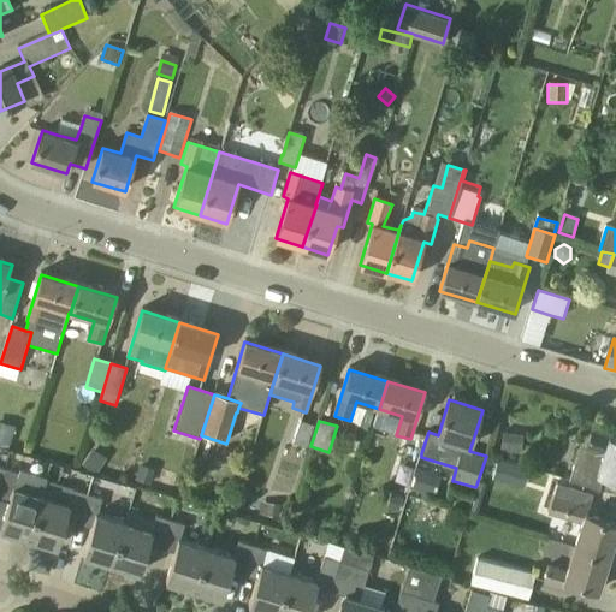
[(314,426),(301,422),(294,444),(307,449),(314,426)]
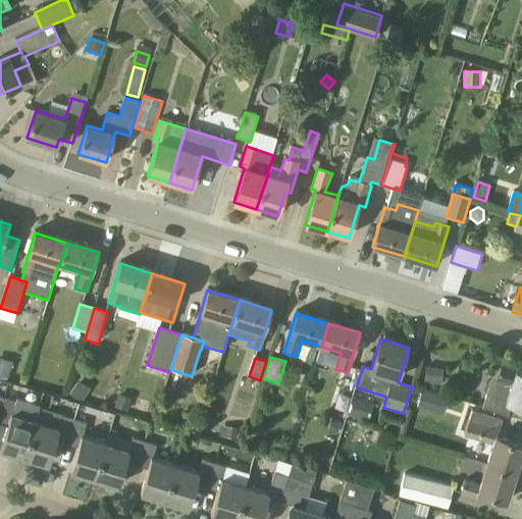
[(8,380),(12,367),(0,363),(0,381),(6,383),(7,379),(8,380)]
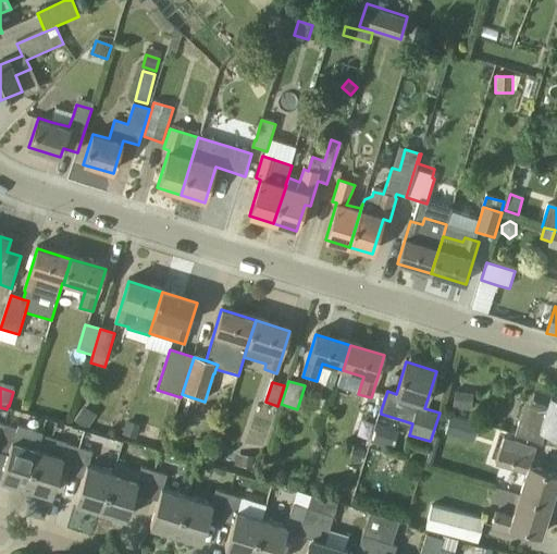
[(544,431),(551,433),(556,434),(556,399),(534,393),(531,405),(524,404),(515,435),(541,444),(544,431)]
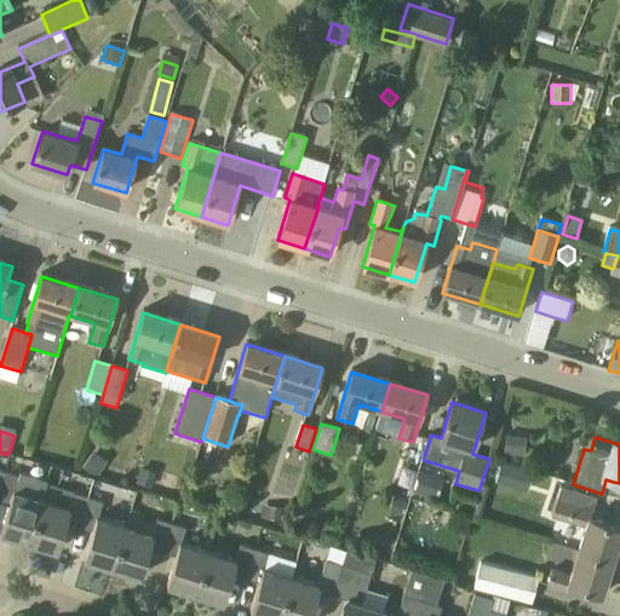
[(527,442),(507,438),(504,459),(523,462),(527,442)]
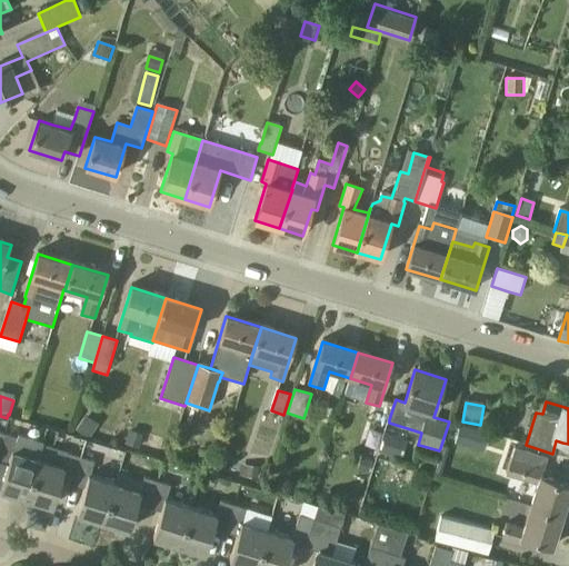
[(96,429),(83,420),(76,432),(89,440),(96,429)]
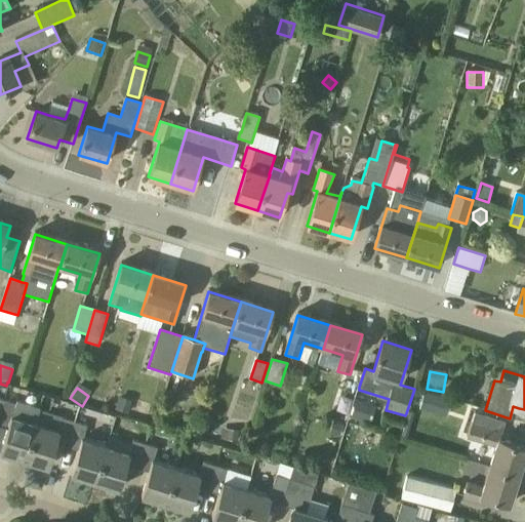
[(419,413),(447,420),(451,404),(425,396),(419,413)]
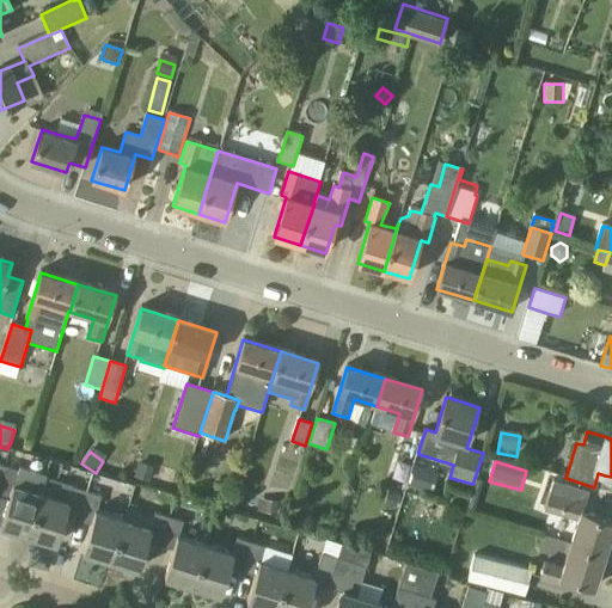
[(139,464),(134,479),(148,483),(153,467),(139,464)]
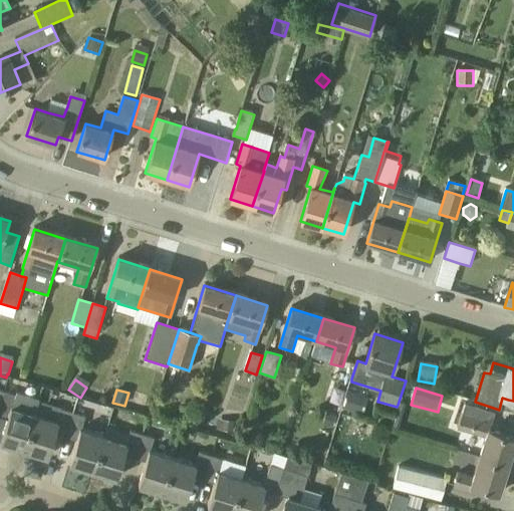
[(24,451),(39,403),(17,396),(16,398),(4,393),(0,405),(0,418),(7,421),(0,444),(24,451)]
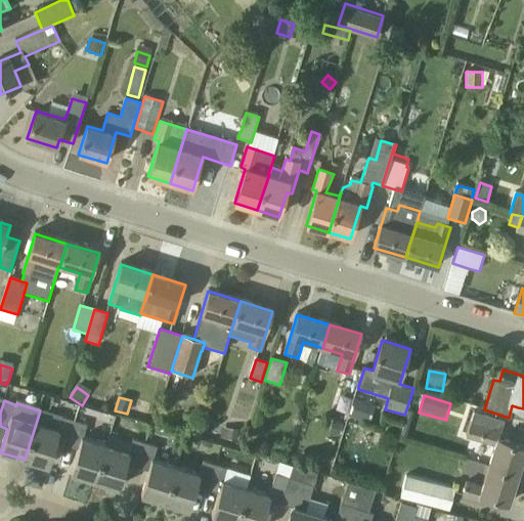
[(350,418),(369,424),(375,406),(355,400),(350,418)]
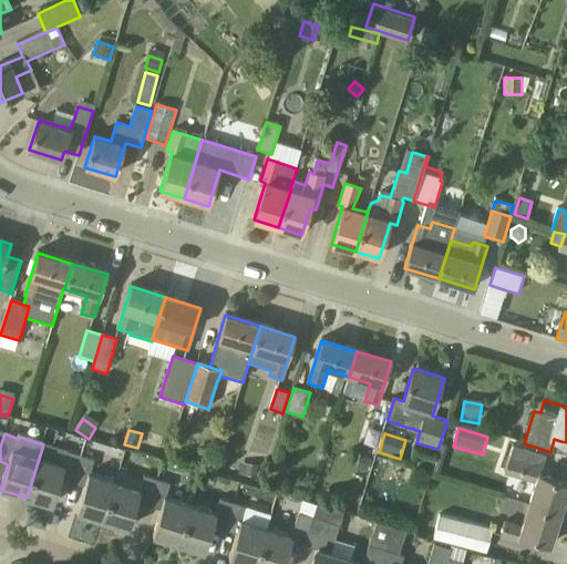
[(72,484),(81,458),(85,440),(73,436),(68,452),(43,443),(43,444),(27,498),(52,505),(60,480),(72,484)]
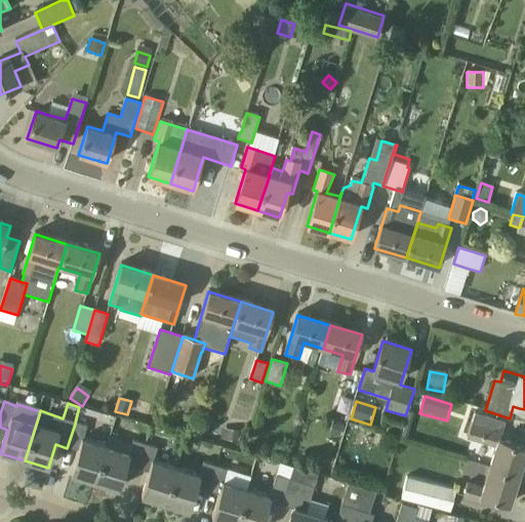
[(524,455),(524,447),(500,440),(506,423),(476,413),(468,439),(495,448),(489,468),(519,477),(524,455)]
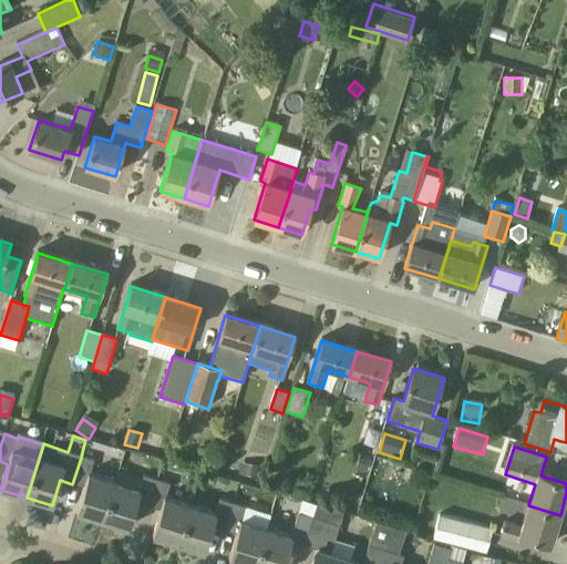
[(213,453),(198,453),(197,467),(213,467),(213,453)]
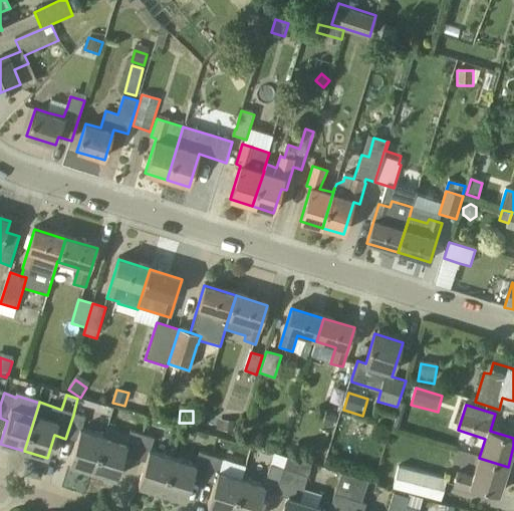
[(81,430),(85,419),(73,415),(65,439),(76,442),(69,465),(92,472),(103,437),(81,430)]
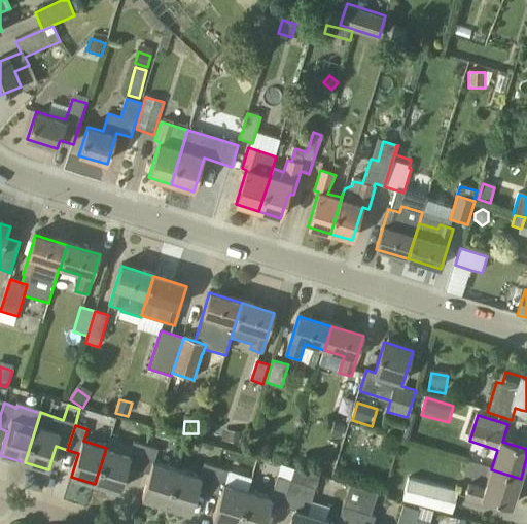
[(230,432),(227,443),(239,444),(240,433),(230,432)]
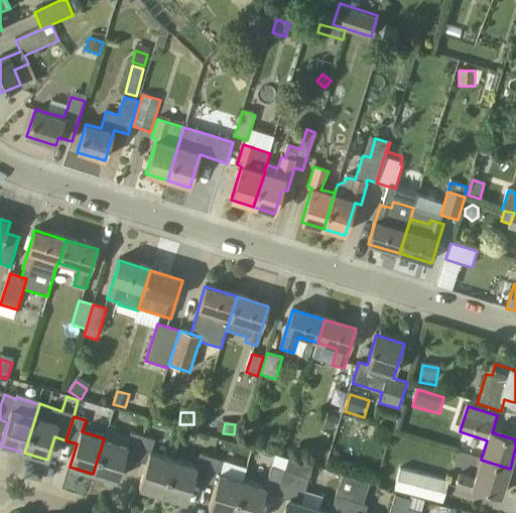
[(135,462),(142,437),(131,433),(127,446),(104,438),(93,474),(117,482),(124,458),(135,462)]
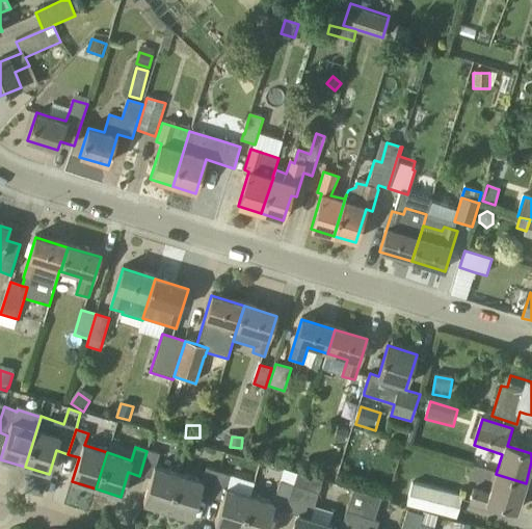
[(167,511),(179,474),(156,467),(160,455),(147,451),(139,476),(151,479),(143,503),(167,511)]
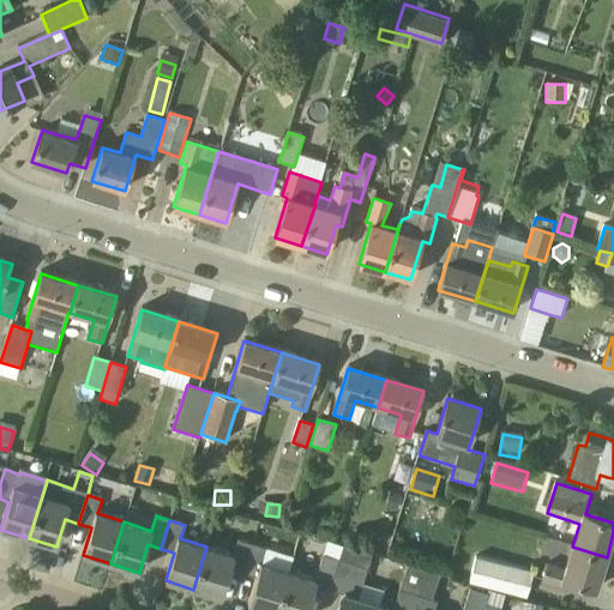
[(244,574),(252,547),(239,542),(234,556),(206,547),(193,590),(222,598),(230,571),(244,574)]
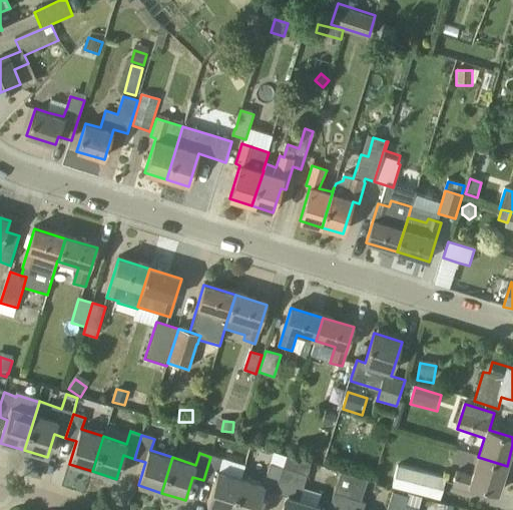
[(286,498),(283,509),(316,509),(321,495),(303,489),(312,464),(288,456),(287,458),(286,457),(283,468),(282,468),(275,494),(286,498)]
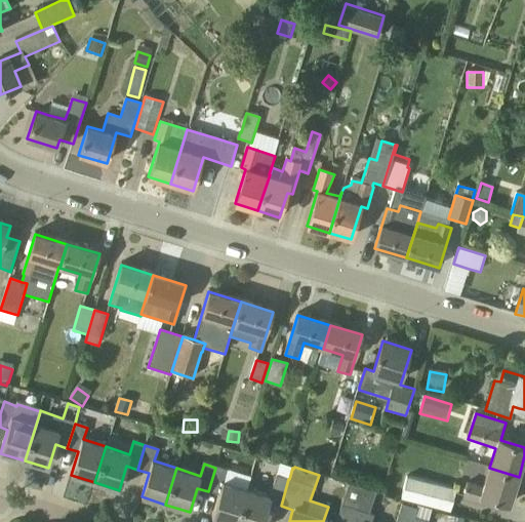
[(237,521),(247,489),(225,482),(228,472),(215,468),(208,491),(218,494),(211,519),(219,521),(237,521)]
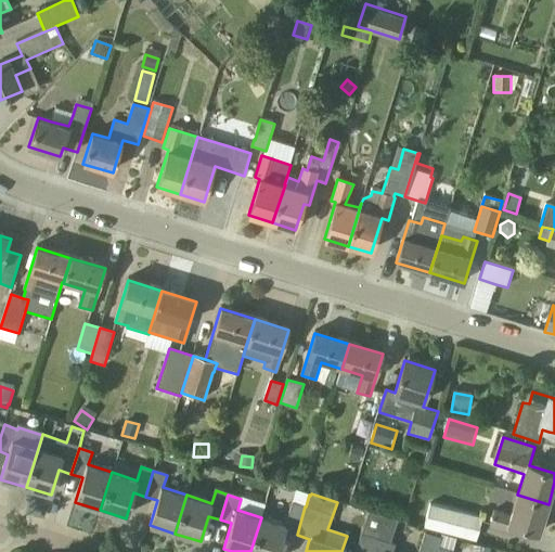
[(539,535),(549,504),(517,495),(511,515),(497,511),(491,526),(506,531),(508,525),(539,535)]
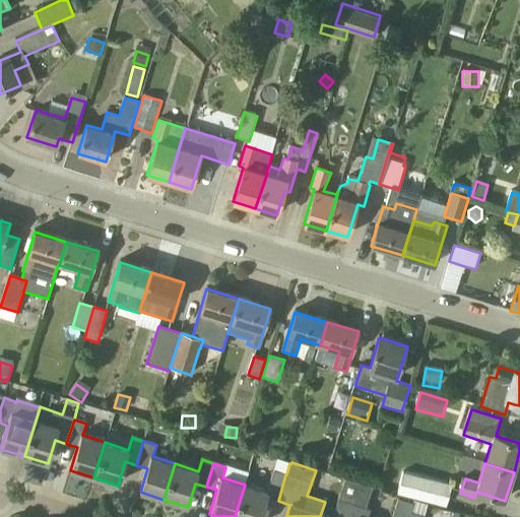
[(245,485),(235,516),(260,516),(267,497),(278,501),(285,474),(275,471),(268,493),(245,485)]
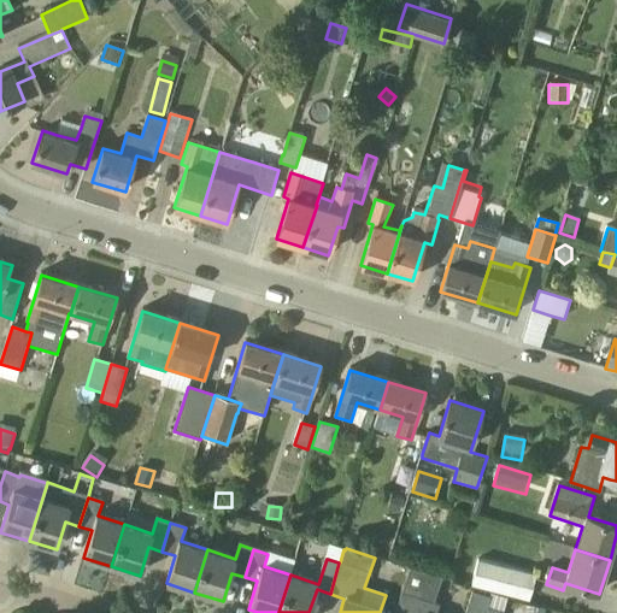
[(479,561),(472,587),(530,602),(536,576),(479,561)]
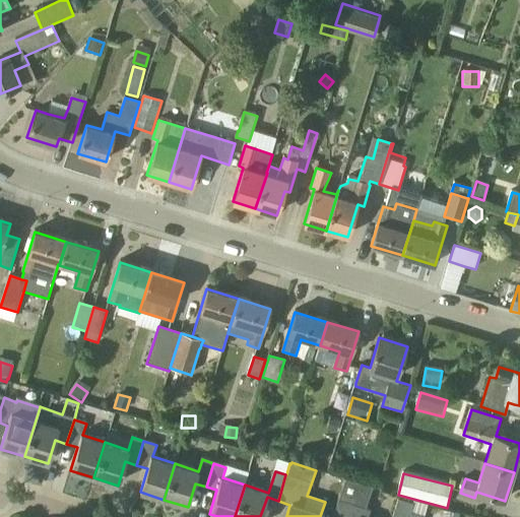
[(368,516),(371,510),(367,509),(373,488),(345,478),(332,516),(368,516)]
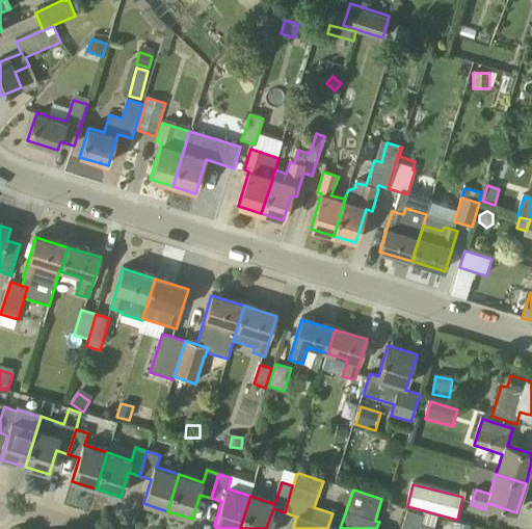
[(430,528),(420,525),(423,516),(408,511),(402,528),(430,528)]
